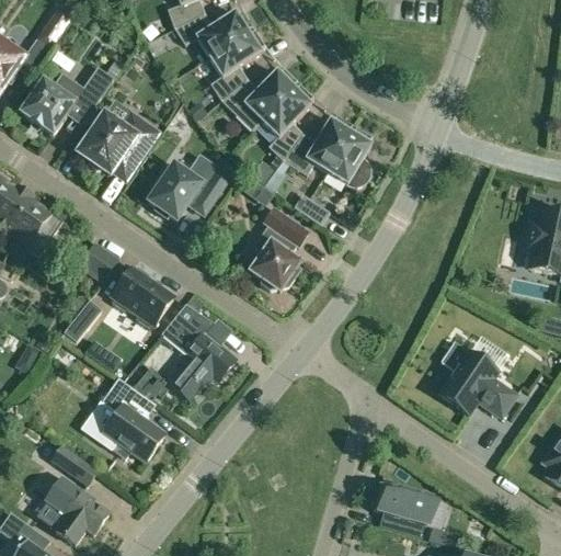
[(167,9),(173,27),(204,13),(199,0),(178,0),(180,4),(167,9)]
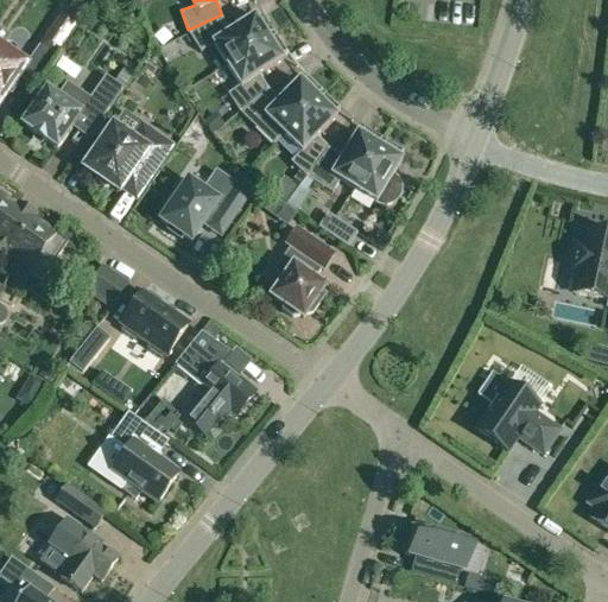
[(64,6),(40,42),(54,51),(77,16),(64,6)]
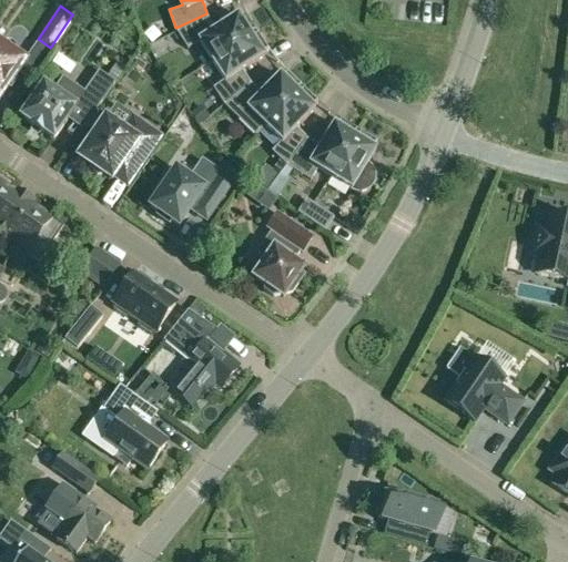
[(215,26),(206,13),(175,28),(186,46),(199,38),(211,58),(256,28),(245,10),(240,14),(237,11),(215,26)]
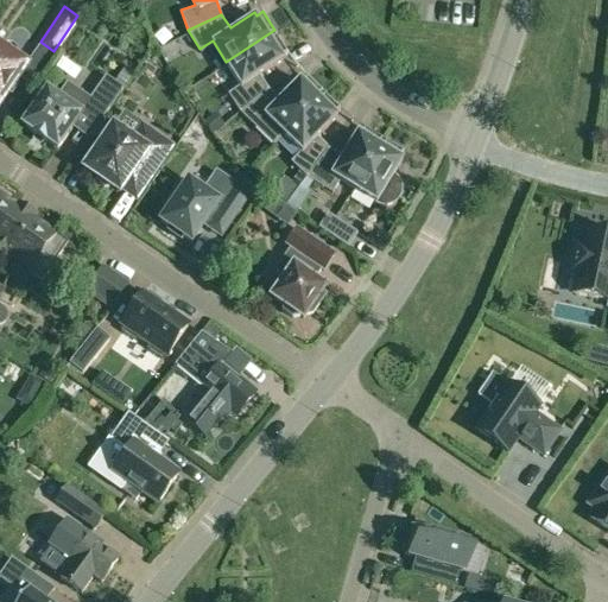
[(227,90),(239,108),(267,86),(259,71),(283,56),(280,54),(286,49),(274,30),(226,62),(240,82),(227,90)]
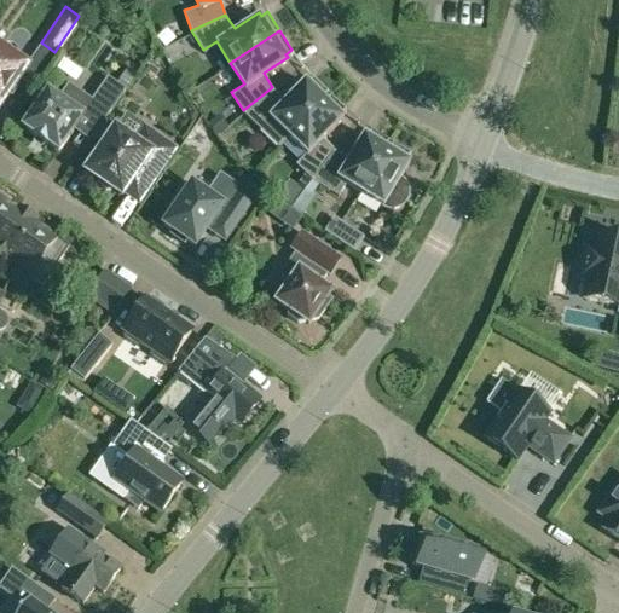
[(0,100),(27,62),(15,53),(16,52),(17,48),(16,45),(13,41),(9,40),(3,40),(0,44),(0,42),(0,100)]
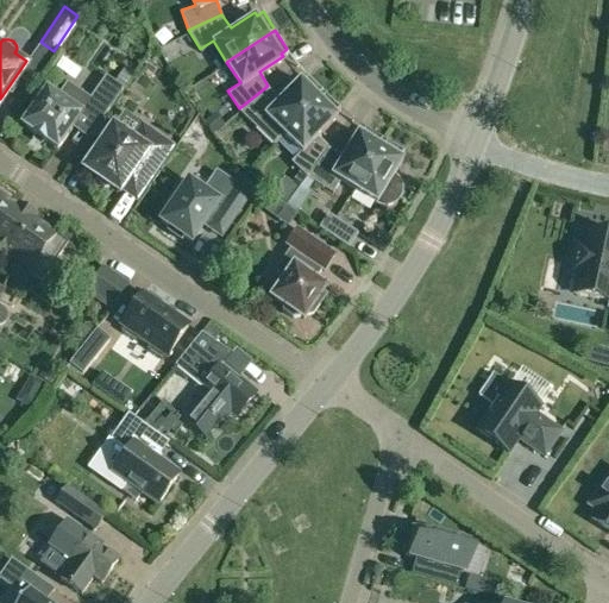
[(46,87),(23,121),(32,129),(32,130),(46,139),(46,138),(57,145),(87,102),(101,113),(123,85),(105,73),(89,95),(67,79),(56,94),(46,87)]
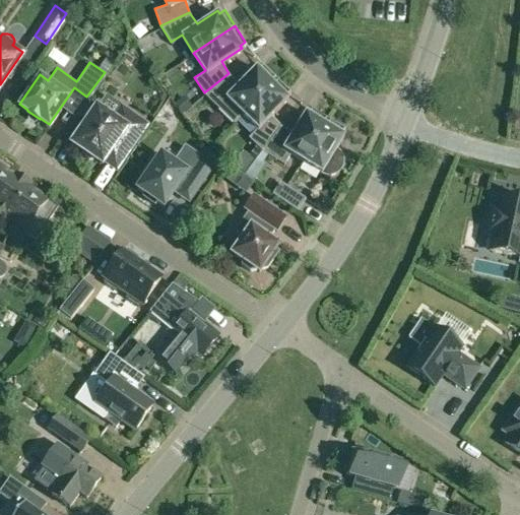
[(204,92),(233,121),(276,76),(262,63),(258,67),(256,65),(239,82),(229,73),(204,92)]
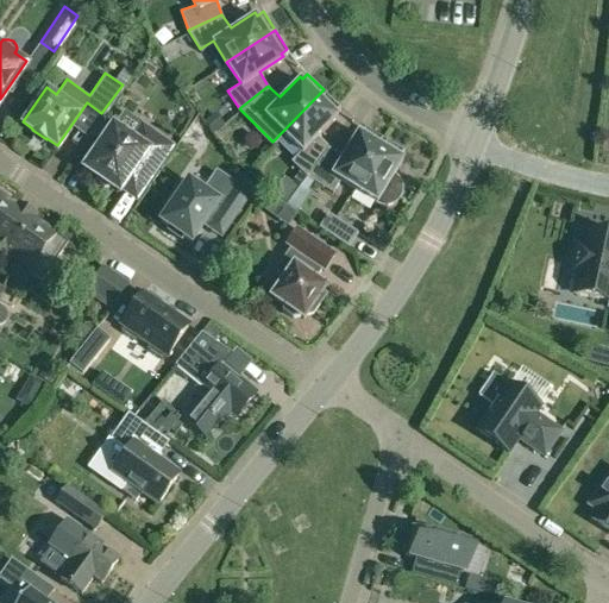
[(339,105),(324,89),(272,142),(274,142),(283,131),(301,149),(290,158),(306,174),(328,145),(318,133),(337,113),(334,111),(339,105)]
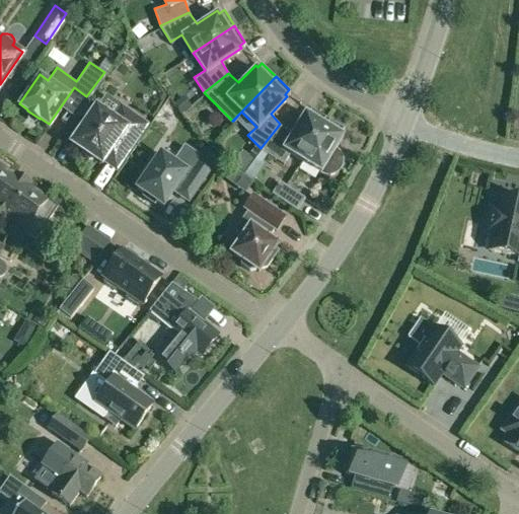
[(97,102),(72,140),(101,160),(110,147),(124,156),(148,122),(128,107),(123,106),(119,108),(116,115),(97,102)]
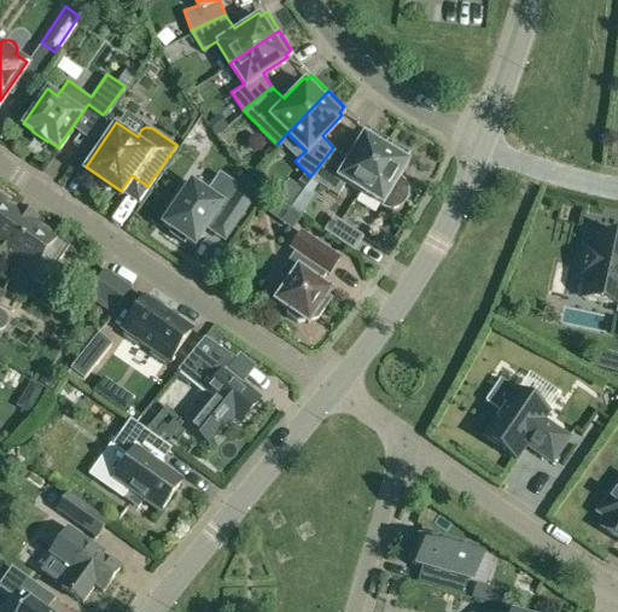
[(348,156),(333,147),(310,176),(337,192),(344,180),(359,188),(389,139),(369,127),(366,133),(362,130),(348,156)]
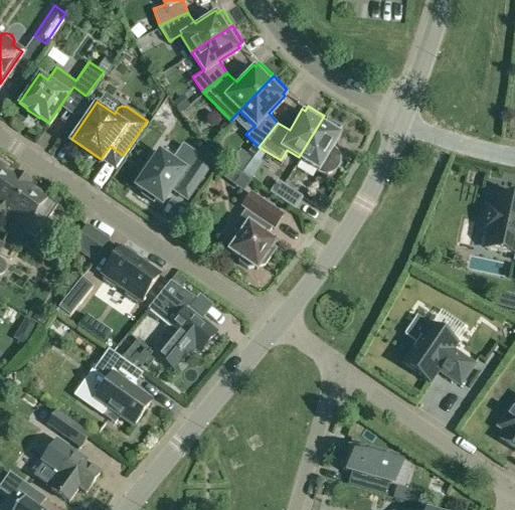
[(341,126),(324,116),(299,157),(318,169),(320,170),(322,170),(324,171),(326,171),(328,171),(330,170),(332,169),(334,168),(335,167),(337,165),(338,163),(339,161),(339,159),(339,157),(339,155),(339,153),(338,151),(337,149),(336,148),(334,146),(333,145),(340,132),(338,131),(341,126)]
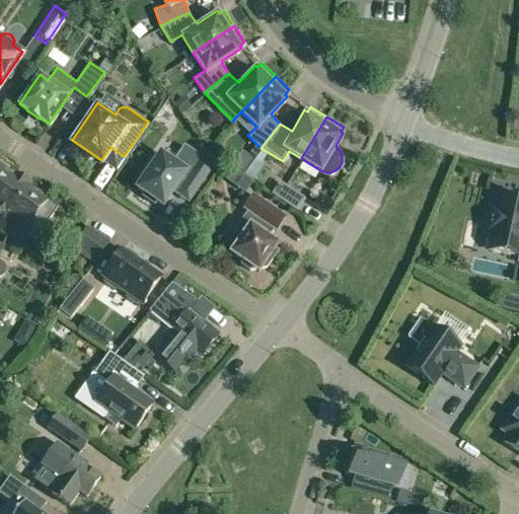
[(144,168),(147,171),(137,186),(162,203),(173,188),(188,198),(212,163),(184,144),(172,160),(160,152),(159,153),(156,151),(144,168)]
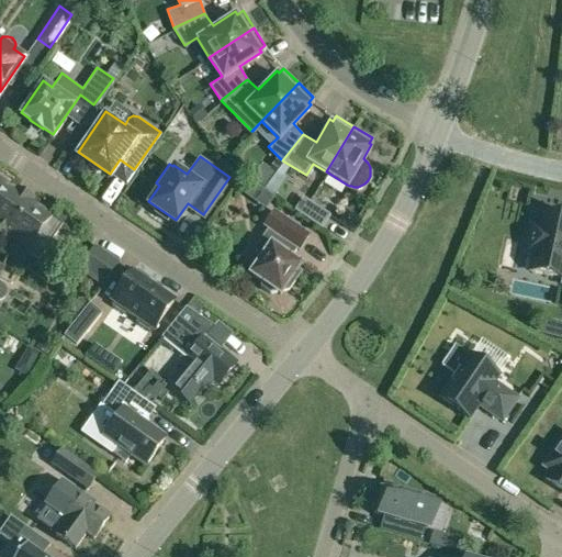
[(0,178),(0,231),(4,234),(8,231),(40,254),(62,221),(30,199),(32,196),(18,186),(15,189),(0,178)]
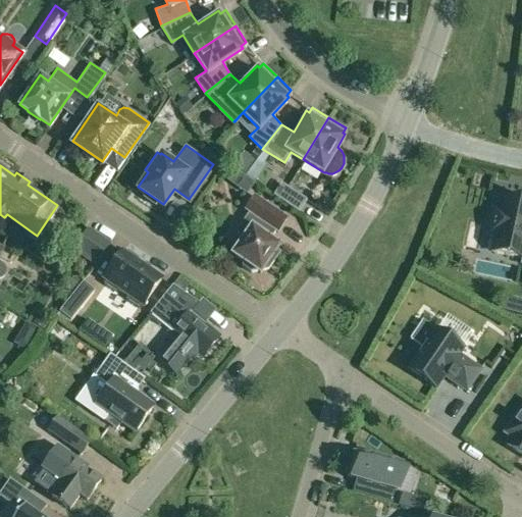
[(280,179),(272,192),(298,209),(306,197),(280,179)]
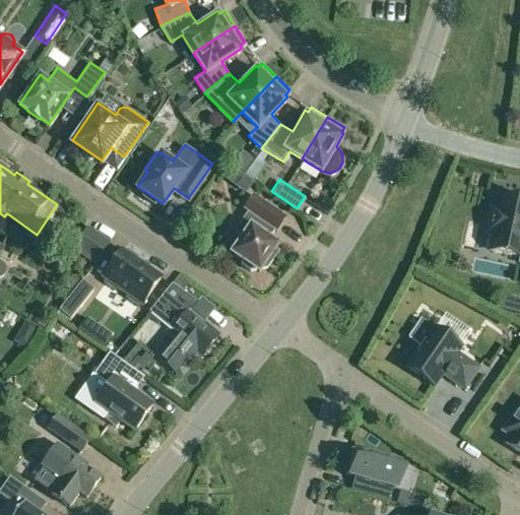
[(519,196),(503,192),(500,206),(492,205),(485,231),(494,233),(491,247),(519,253),(519,196)]
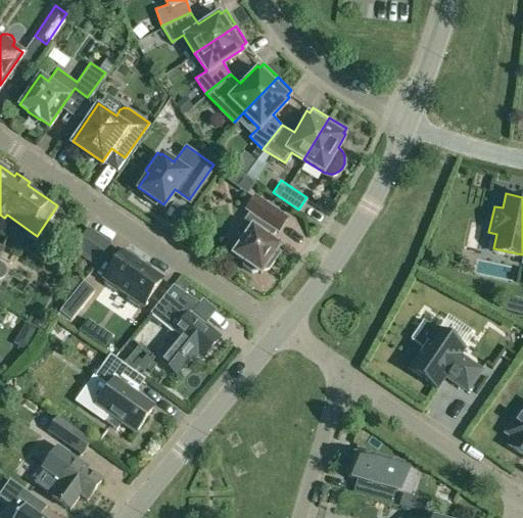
[(243,238),(233,252),(244,260),(242,264),(251,270),(257,269),(260,271),(263,268),(269,267),(275,256),(272,254),(279,243),(270,237),(276,228),(278,229),(287,216),(254,194),(246,207),(249,209),(238,227),(239,235),(243,238)]
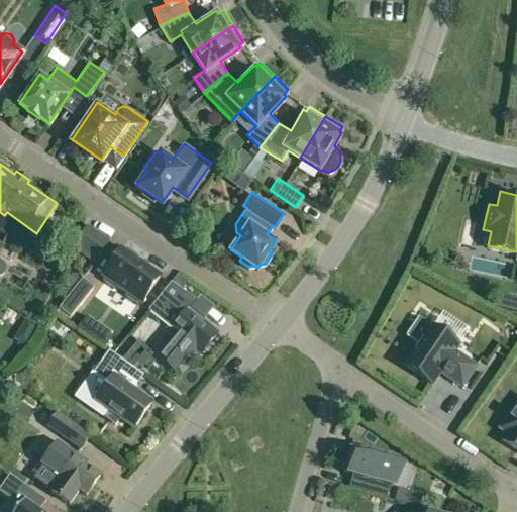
[(87,224),(73,244),(94,259),(107,238),(87,224)]
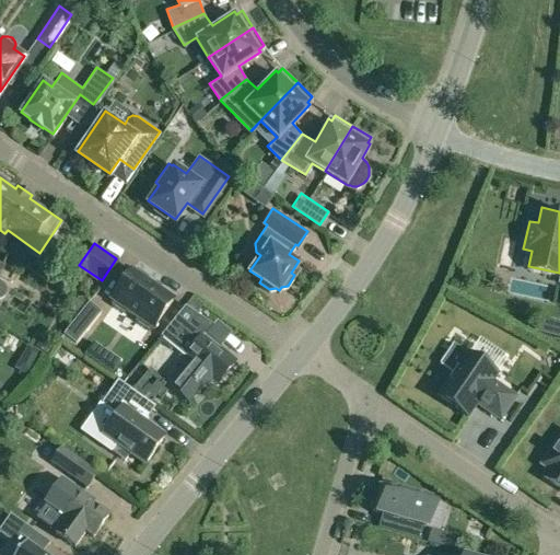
[(137,266),(135,269),(131,267),(112,296),(115,298),(113,301),(124,309),(126,305),(139,315),(137,318),(148,325),(150,322),(153,324),(173,296),(146,277),(148,274),(137,266)]
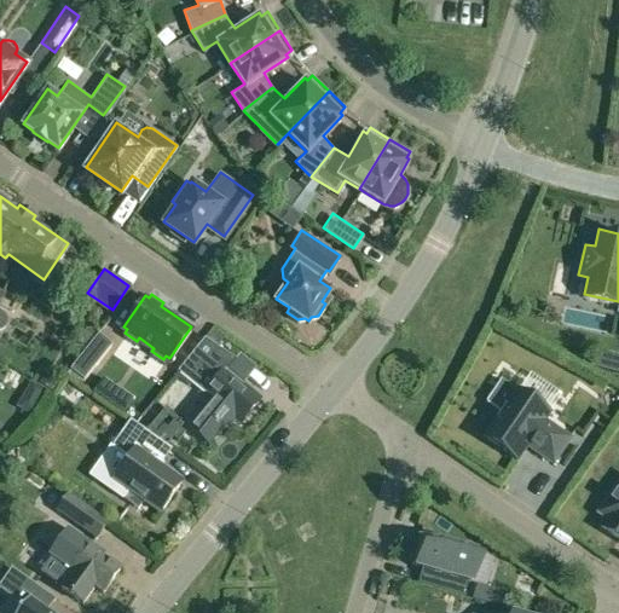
[(113,341),(98,330),(70,365),(84,376),(113,341)]
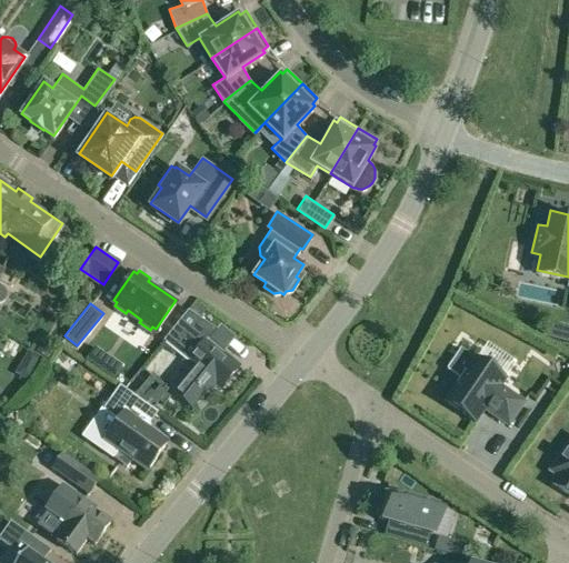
[(191,404),(213,379),(220,384),(239,362),(207,335),(216,325),(188,307),(162,337),(196,364),(173,390),(191,404)]
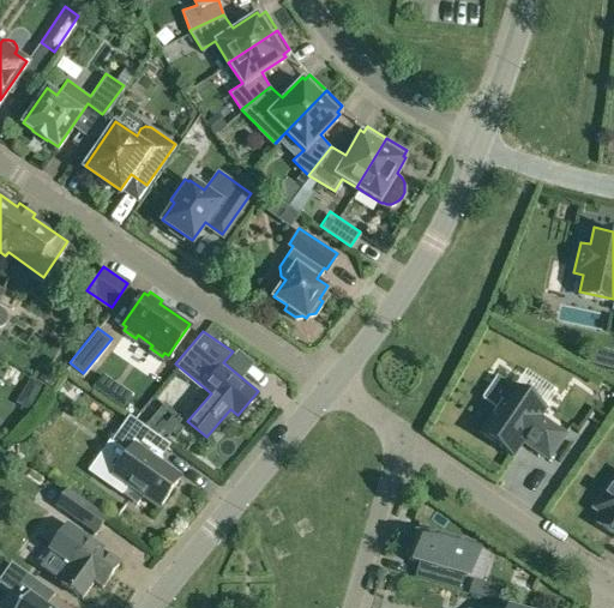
[(513,384),(512,383),(480,429),(513,452),(523,438),(548,456),(565,431),(540,414),(545,405),(529,395),(531,391),(516,380),(513,384)]
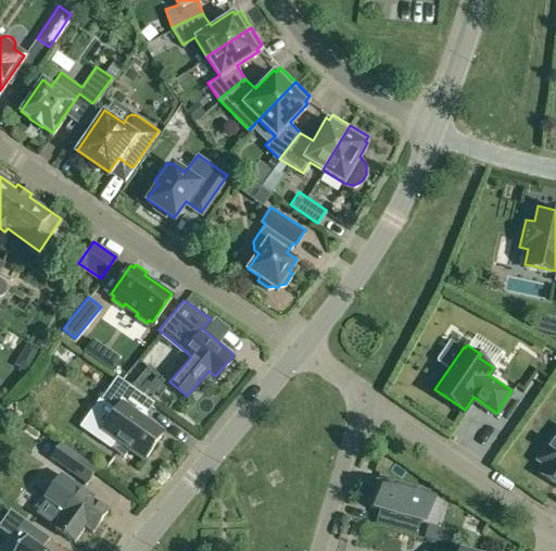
[(148,362),(130,383),(149,395),(164,375),(148,362)]
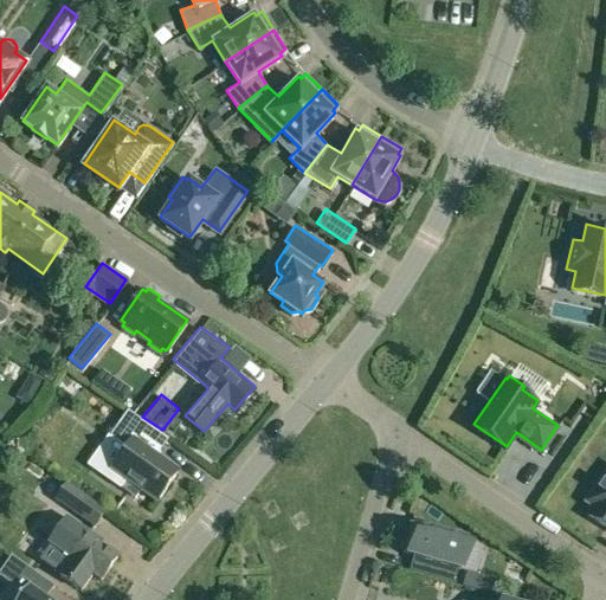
[(127,407),(108,434),(126,446),(111,466),(126,476),(120,484),(135,495),(141,486),(156,498),(178,469),(152,450),(163,432),(127,407)]
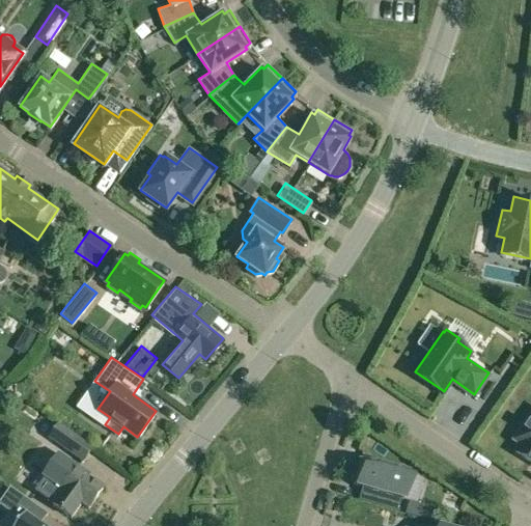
[(530,414),(515,437),(521,440),(515,448),(530,459),(530,458),(530,414)]
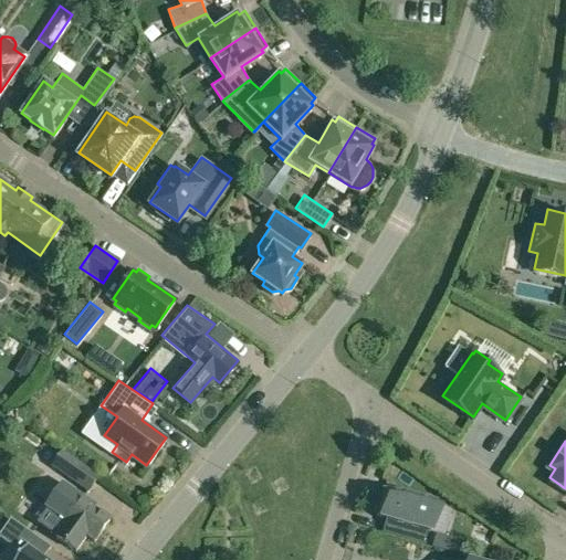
[(62,448),(52,463),(87,488),(97,474),(62,448)]
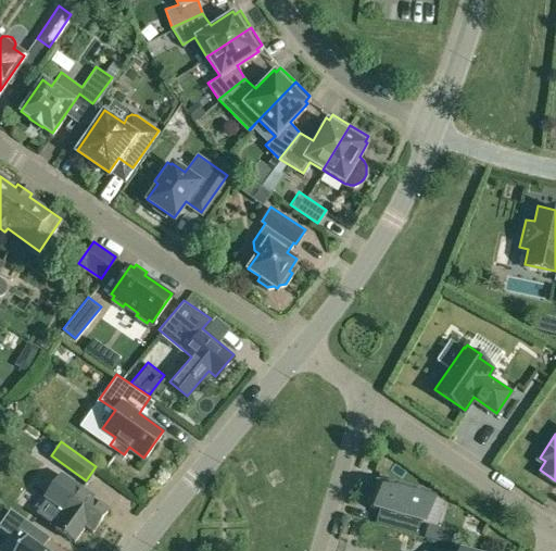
[(65,510),(54,526),(74,539),(85,524),(92,529),(108,509),(90,497),(92,493),(81,486),(80,486),(73,480),(66,491),(74,497),(64,510),(65,510)]
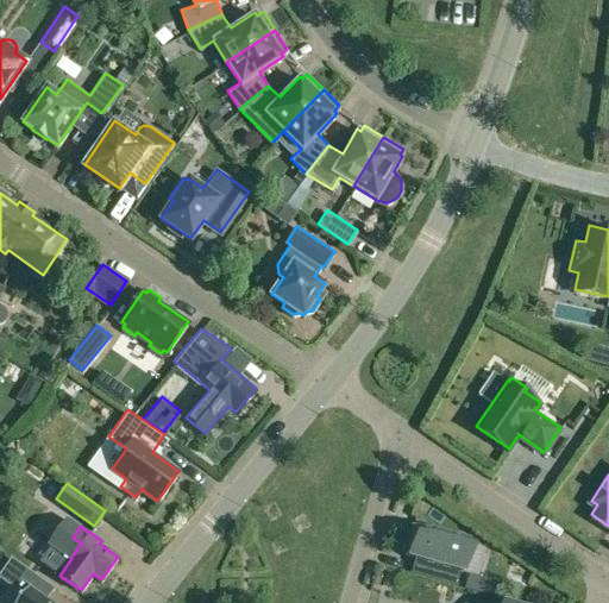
[(405,553),(463,570),(471,539),(434,529),(412,526),(405,553)]
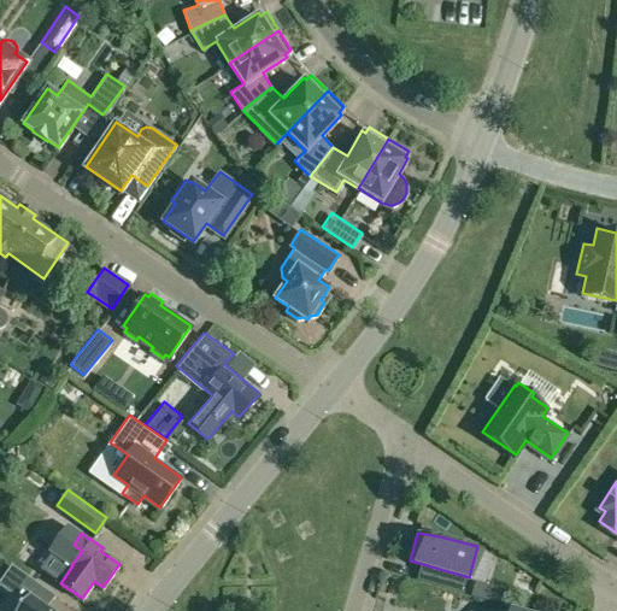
[(54,594),(11,563),(0,577),(0,583),(23,600),(15,610),(54,610),(47,606),(54,594)]
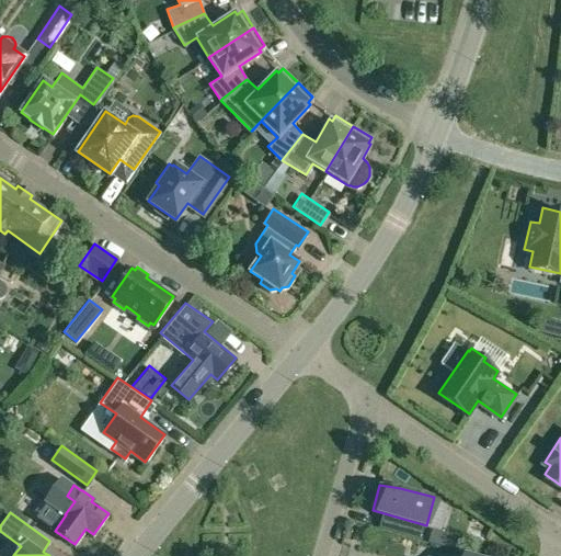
[(432,526),(427,540),(465,551),(468,536),(432,526)]
